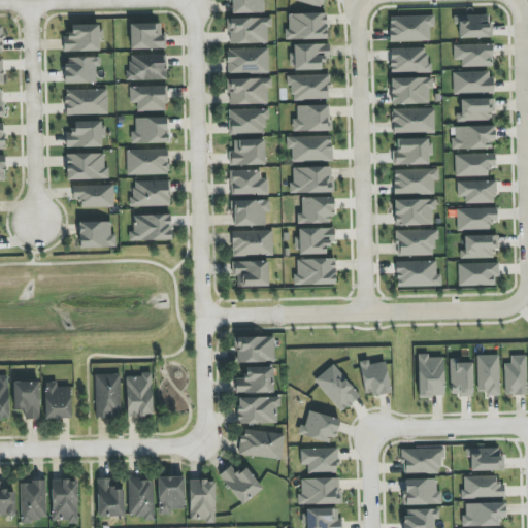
[(264,12),(263,0),(230,0),(231,13),(264,12)]
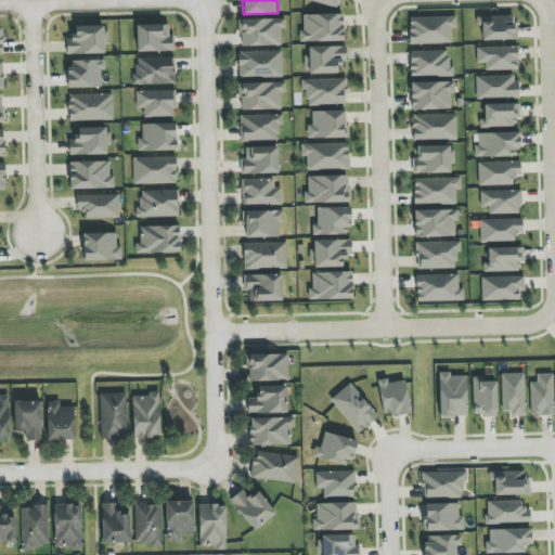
[(343,14),(301,15),(301,42),(344,41),(343,14)]
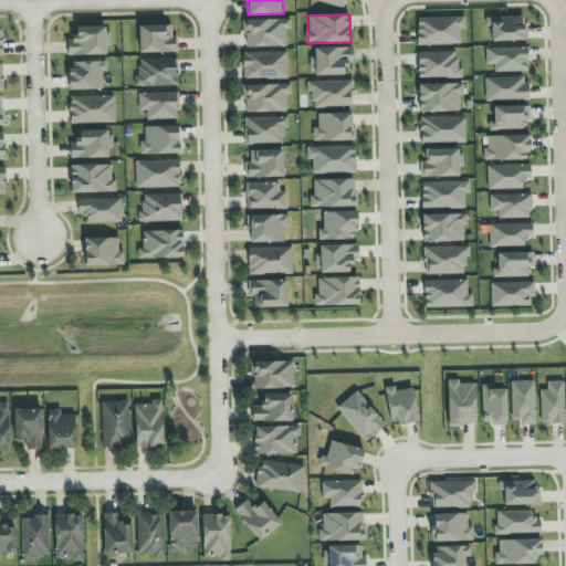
[(418,45),(460,44),(460,29),(465,29),(465,17),(418,18),(418,45)]
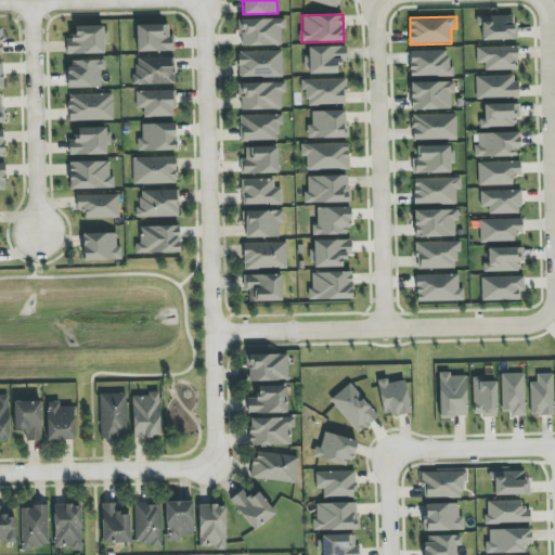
[(514,16),(480,16),(479,40),(517,40),(517,25),(514,25),(514,16)]
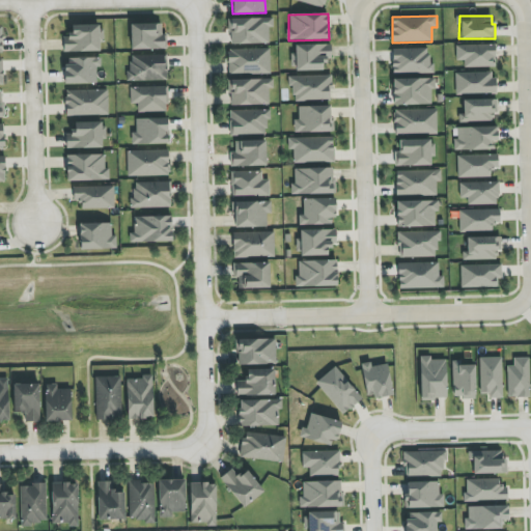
[(269,44),(269,27),(273,27),(273,18),(229,19),(230,45),(269,44)]
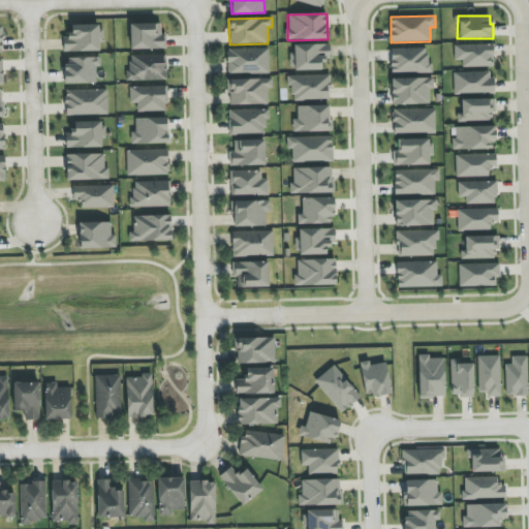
[(166,49),(165,33),(161,33),(160,23),(130,24),(130,50),(166,49)]
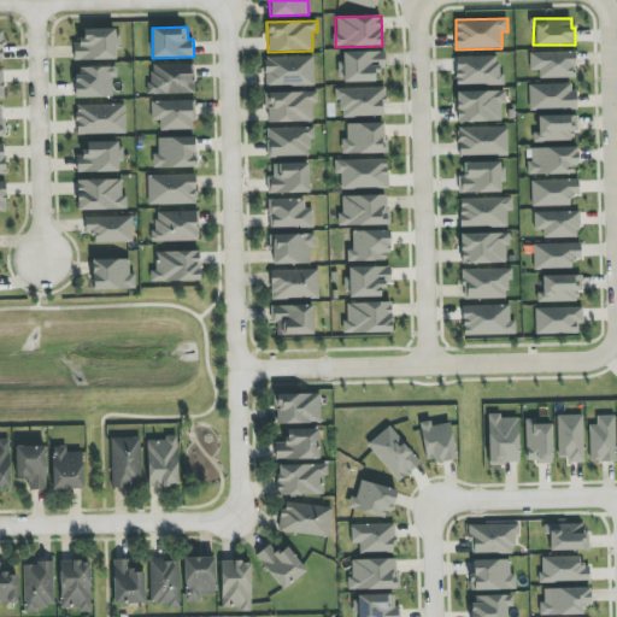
[(74,60),(116,59),(115,47),(121,47),(119,30),(83,30),(83,41),(74,41),(74,60)]
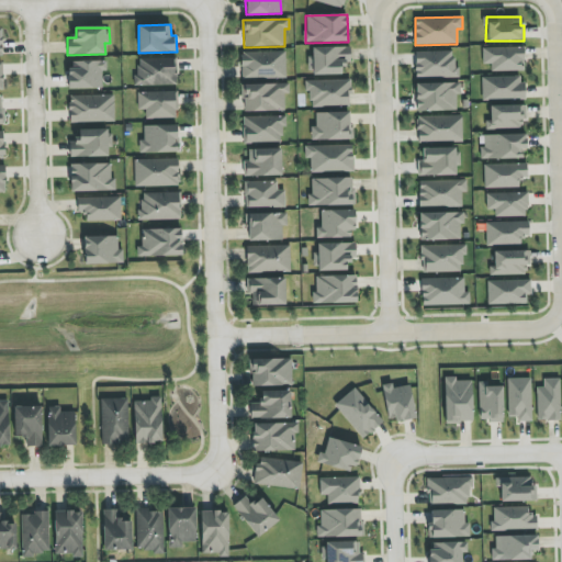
[(350,65),(350,47),(310,47),(310,74),(341,74),(340,65),(350,65)]
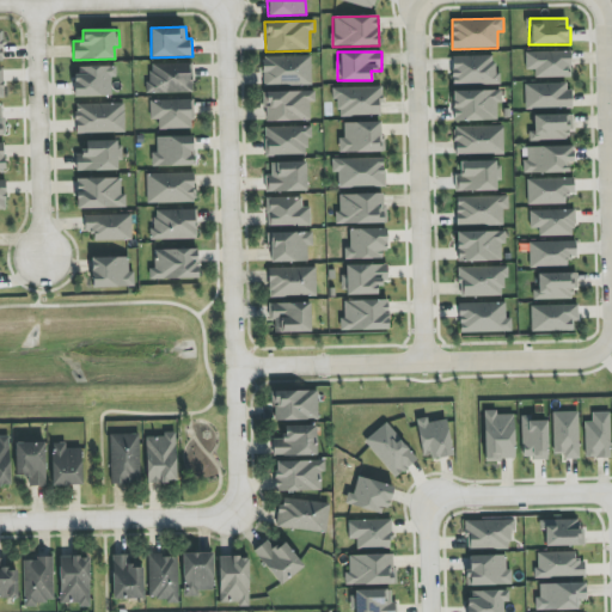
[(534,78),(571,77),(570,51),(525,53),(526,71),(534,69),(534,78)]
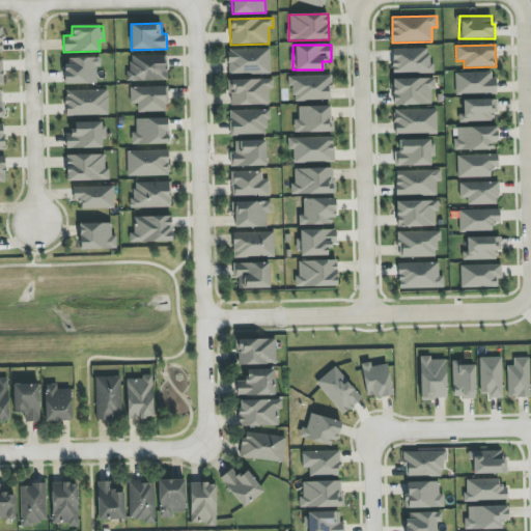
[(430,48),(392,49),(392,74),(431,73),(430,48)]
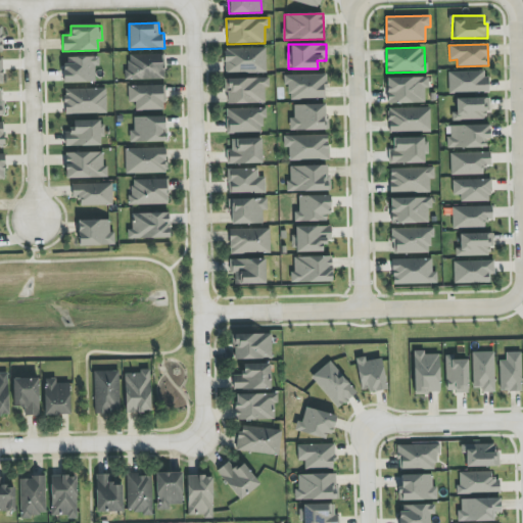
[(266,48),(225,48),(225,73),(266,73),(266,48)]
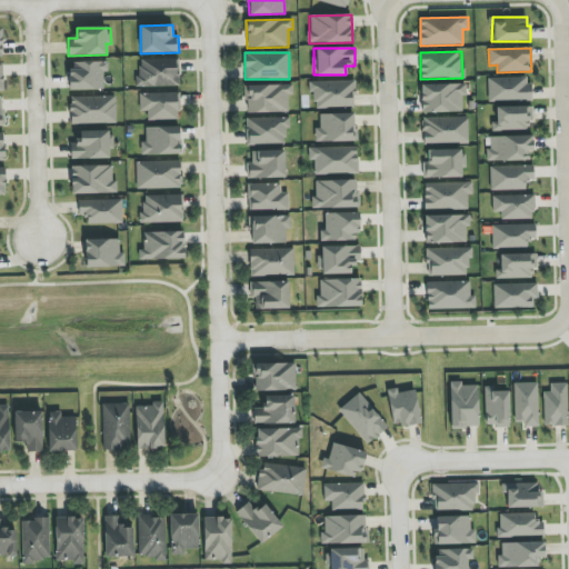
[(138,87),(179,86),(179,59),(138,59),(138,87)]
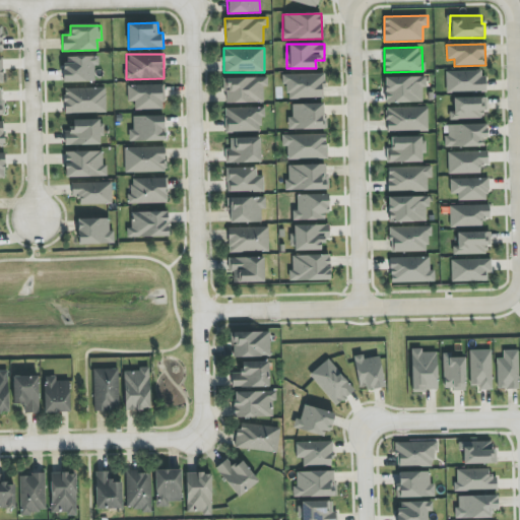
[(99,56),(64,57),(64,82),(94,82),(94,65),(99,65),(99,56)]
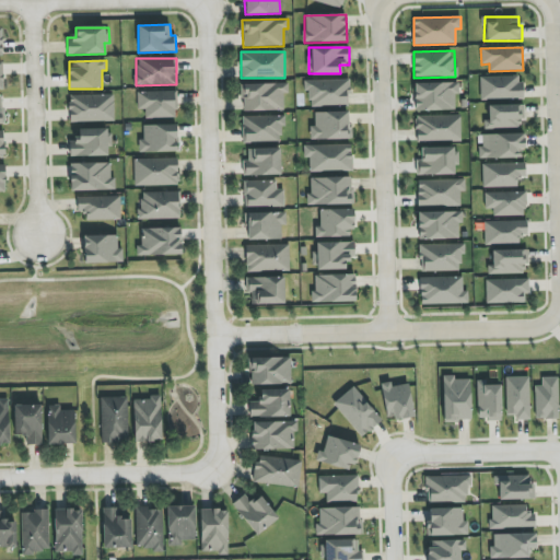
[(522,76),(480,77),(480,100),(522,98),(522,76)]
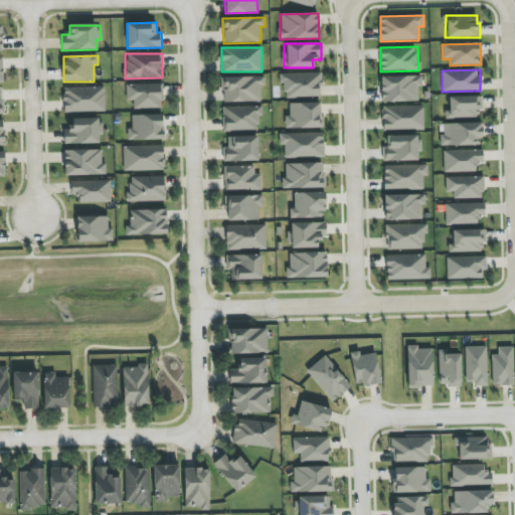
[(321,97),(321,73),(282,74),(283,98),(321,97)]
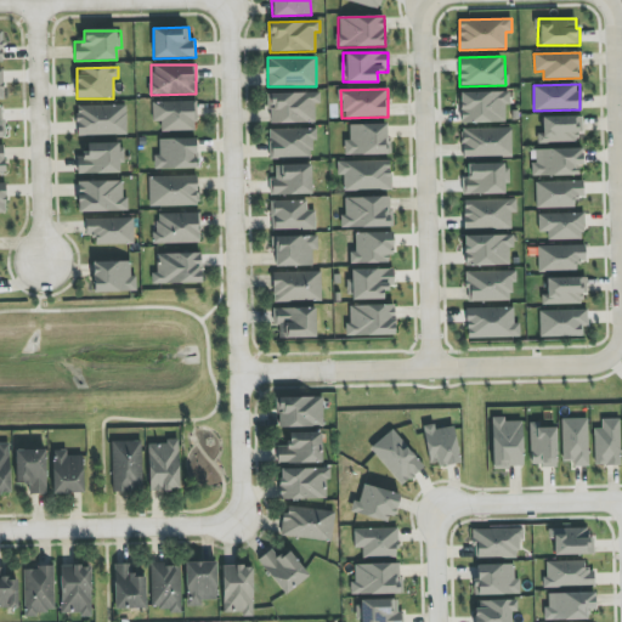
[(509,91),(459,92),(461,123),(505,123),(505,103),(509,103),(509,91)]
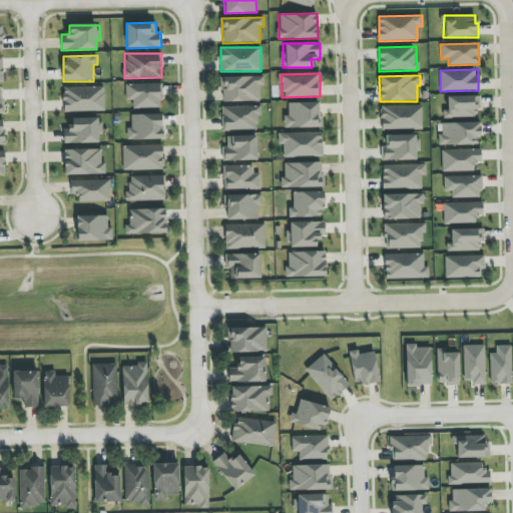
[(222,102),(260,101),(260,85),(264,85),(264,76),(221,77),(222,102)]
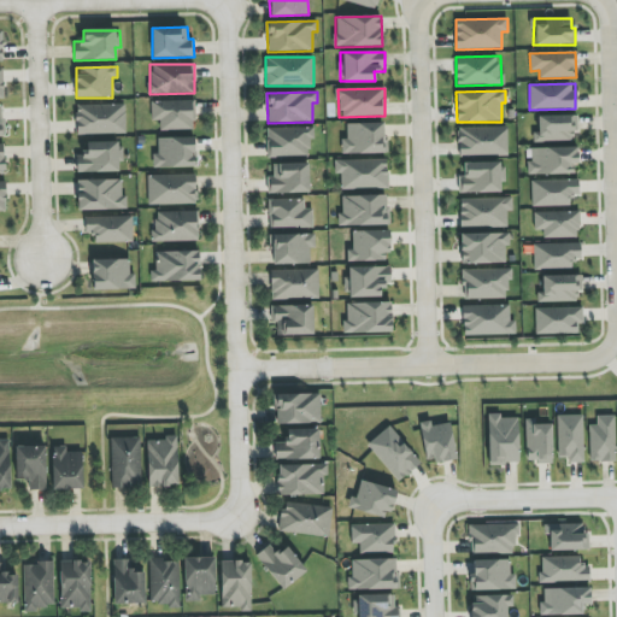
[(152,121),(159,121),(160,130),(195,130),(194,100),(151,101),(152,121)]
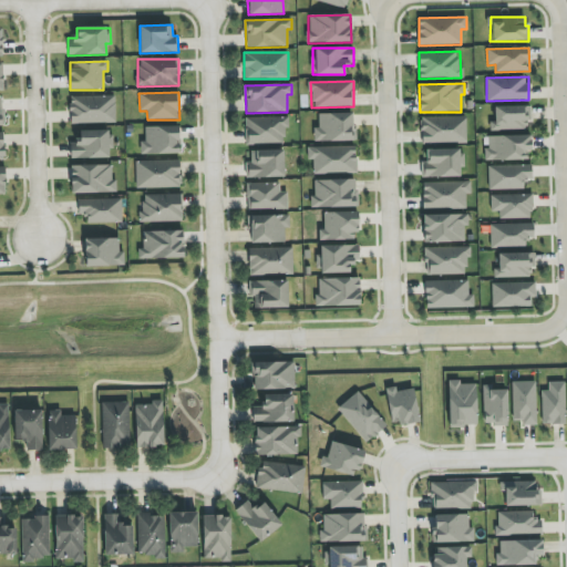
[(115,123),(115,95),(70,96),(71,124),(115,123)]
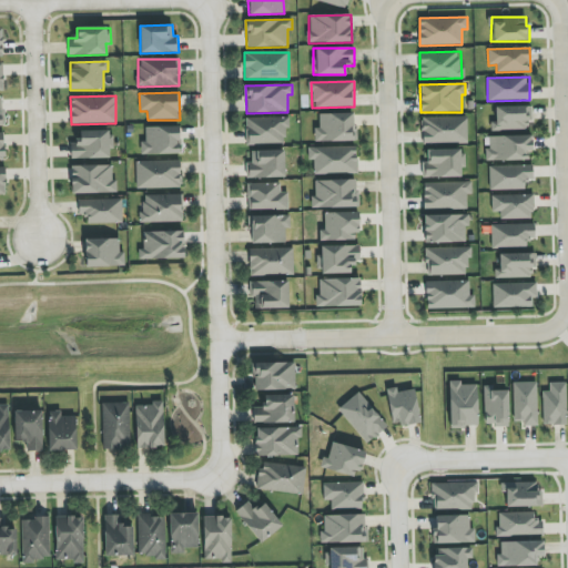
[(530,107),(495,108),(496,122),(490,122),(490,131),(530,130),(530,107)]
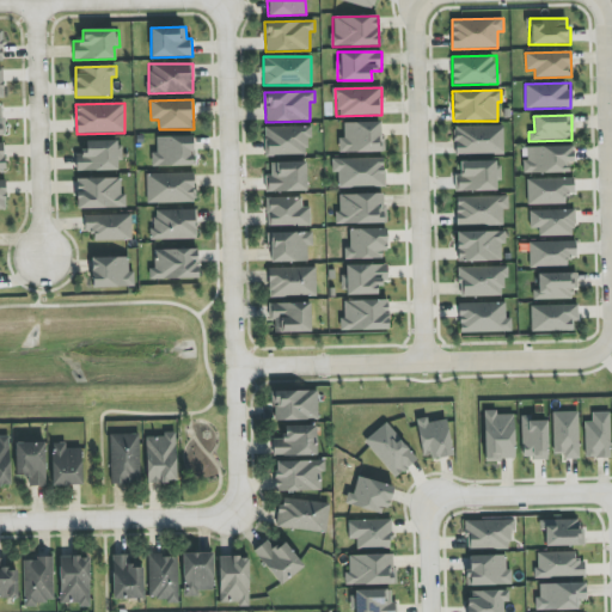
[(340,153),(381,152),(381,122),(343,123),(344,138),(338,138),(340,153)]
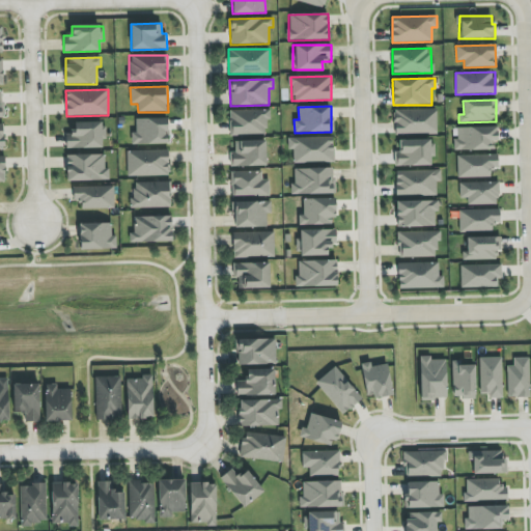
[(437,109),(394,110),(395,134),(437,133),(437,109)]
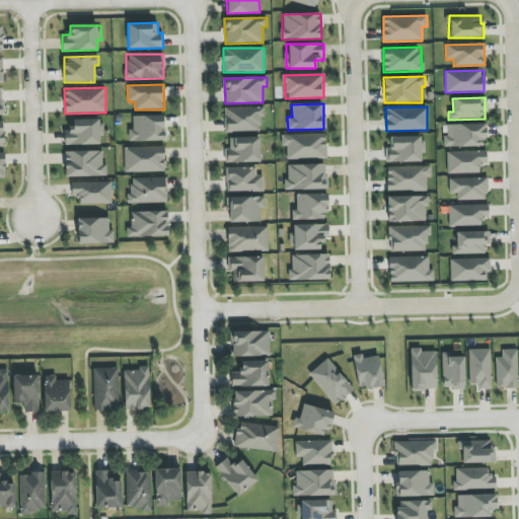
[(224,108),(225,132),(261,131),(261,118),(265,118),(265,107),(224,108)]
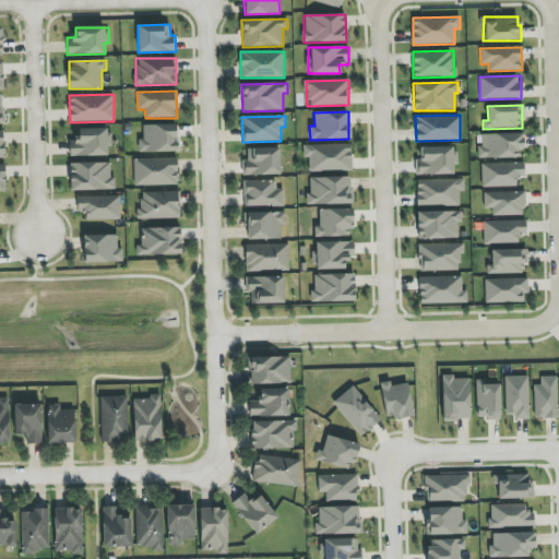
[(176,125),(143,126),(143,139),(139,139),(139,153),(177,152),(176,125)]
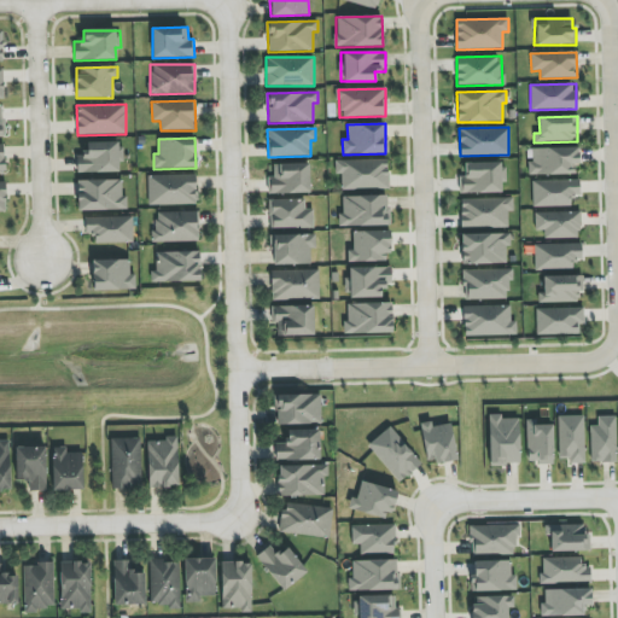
[(77,173),(121,173),(121,141),(87,143),(87,153),(76,153),(77,173)]
